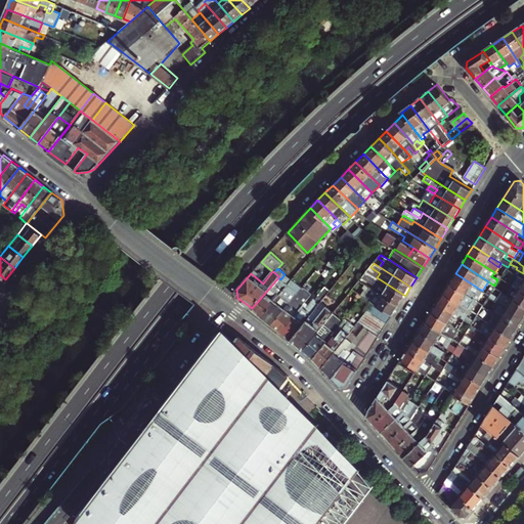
[(399,305),(405,296),(377,277),(366,271),(359,280),(375,290),(399,305)]
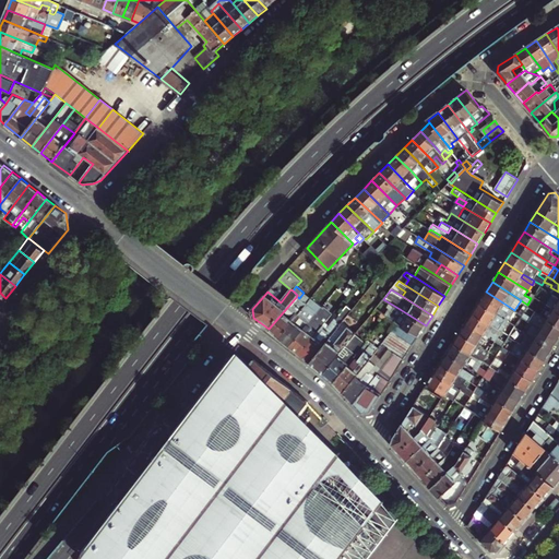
[(515,311),(514,310),(486,292),(479,302),(509,321),(515,311)]
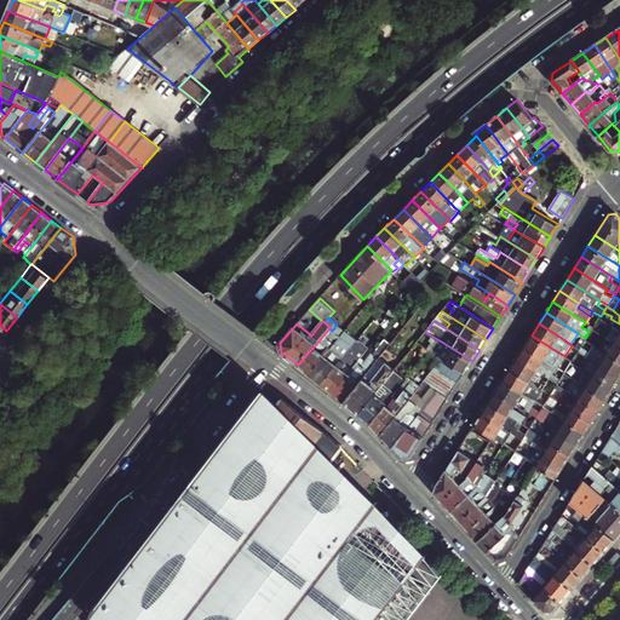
[(619,345),(619,331),(608,323),(604,327),(601,334),(607,338),(619,345)]
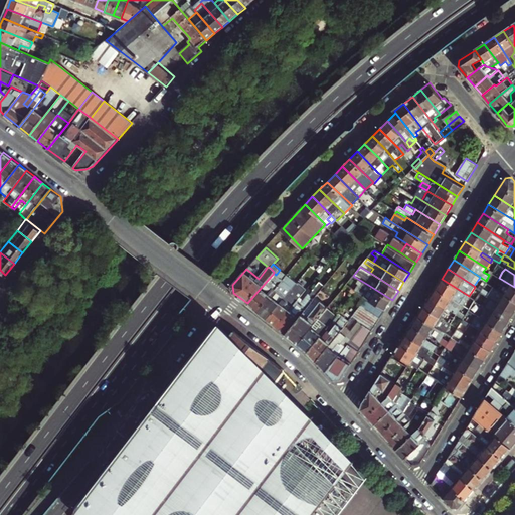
[(247,303),(258,311),(286,276),(287,275),(280,270),(276,275),(274,273),(247,303)]
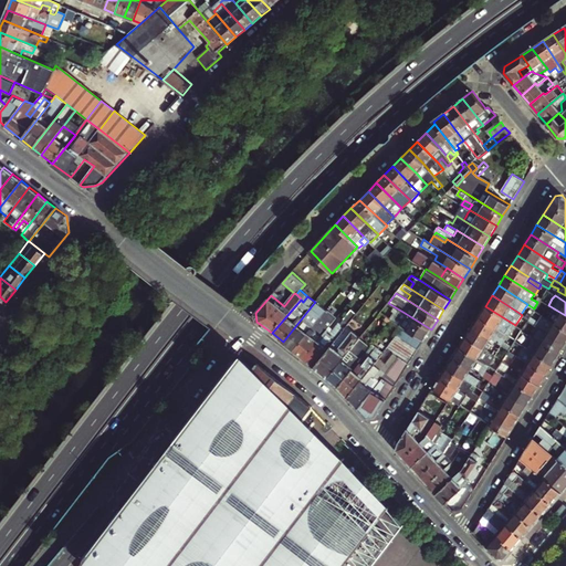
[(283,342),(293,350),(325,312),(314,303),(283,342)]
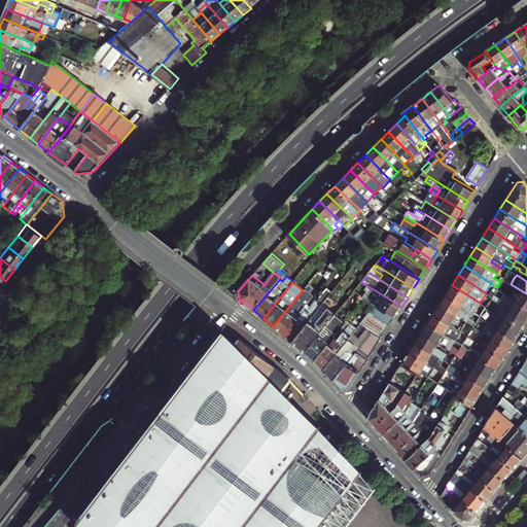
[(395,317),(401,307),(377,291),(361,282),(355,290),(365,299),(375,305),(395,317)]
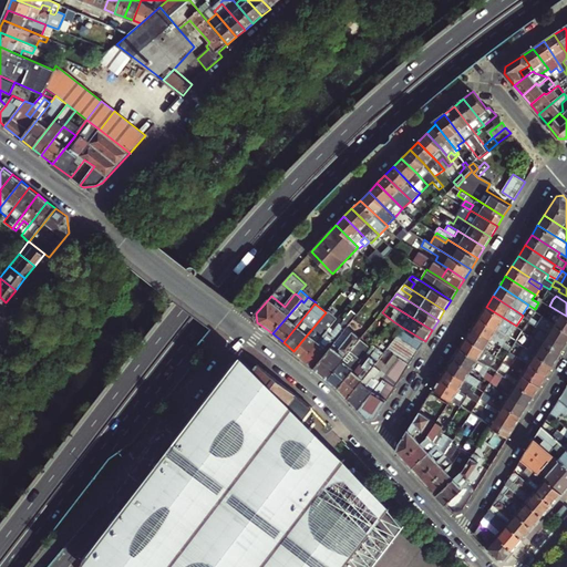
[(509,336),(513,331),(516,326),(486,307),(480,317),(509,336)]
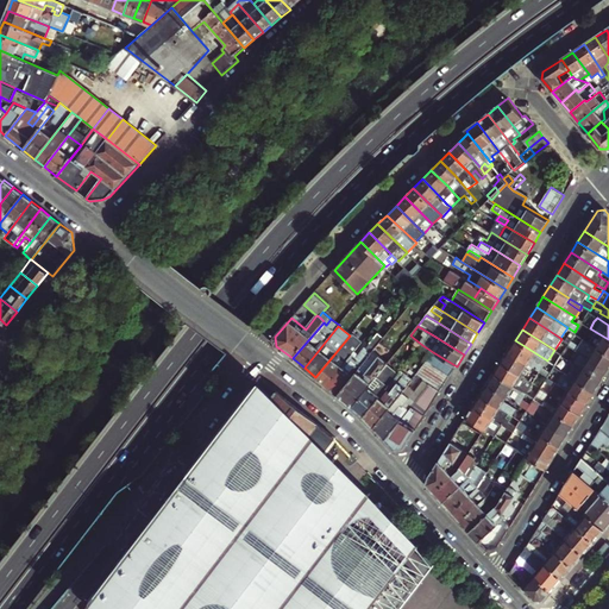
[(608,355),(608,339),(596,332),(589,343),(608,355)]
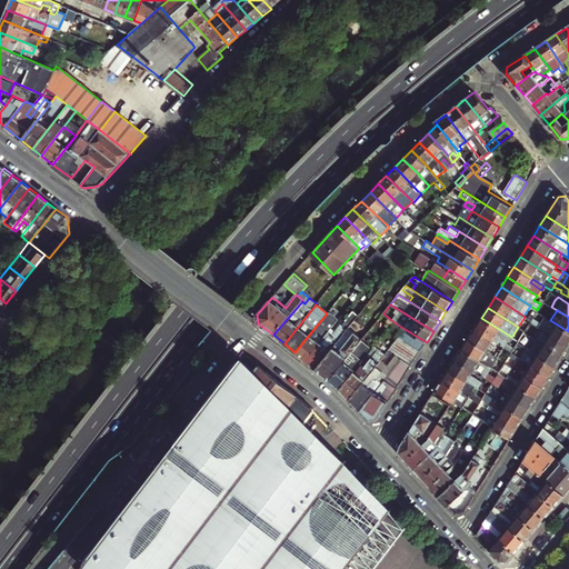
[(306,360),(316,369),(352,325),(359,316),(355,311),(345,323),(347,325),(346,327),(341,325),(333,335),(330,331),(306,360)]
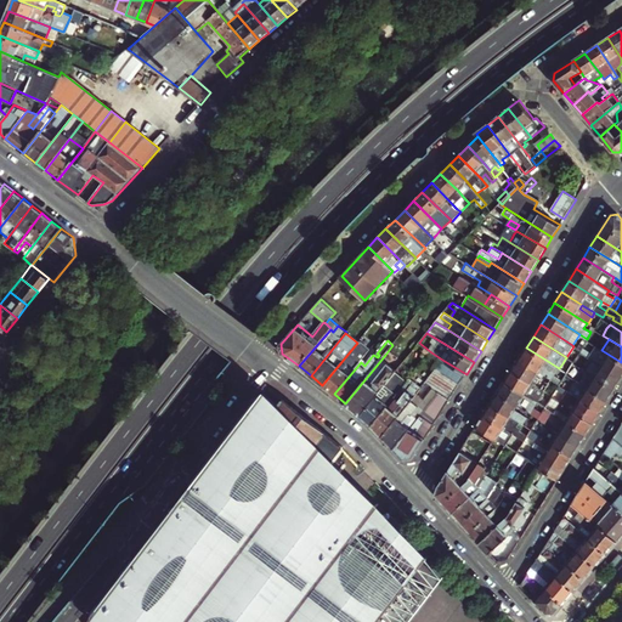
[(334,394),(361,362),(371,350),(358,341),(357,343),(322,385),(334,394)]
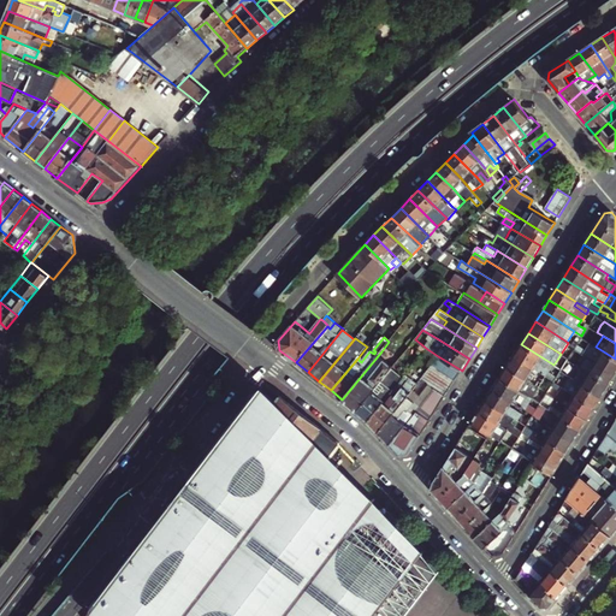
[(575,349),(578,351),(585,339),(582,338),(575,349)]
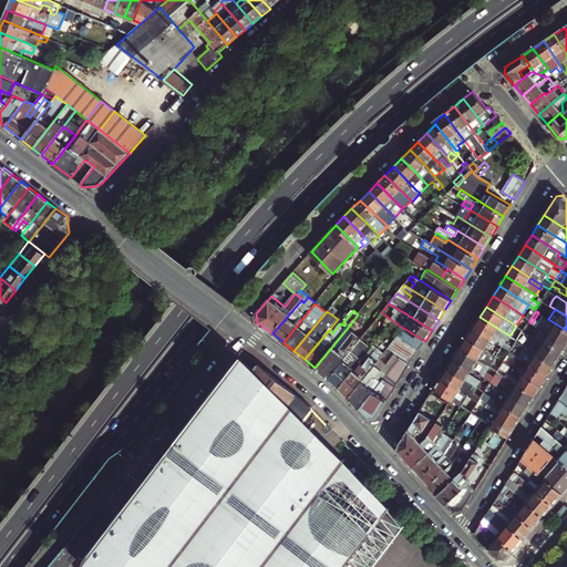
[(566,344),(566,330),(548,319),(543,316),(539,321),(544,325),(550,329),(548,333),(566,344)]
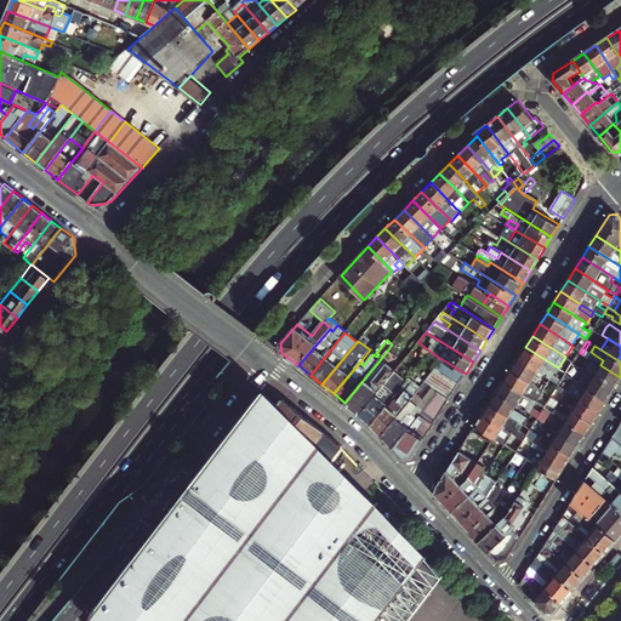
[(554,375),(558,368),(525,347),(518,358),(552,379),(559,385),(562,380),(554,375)]
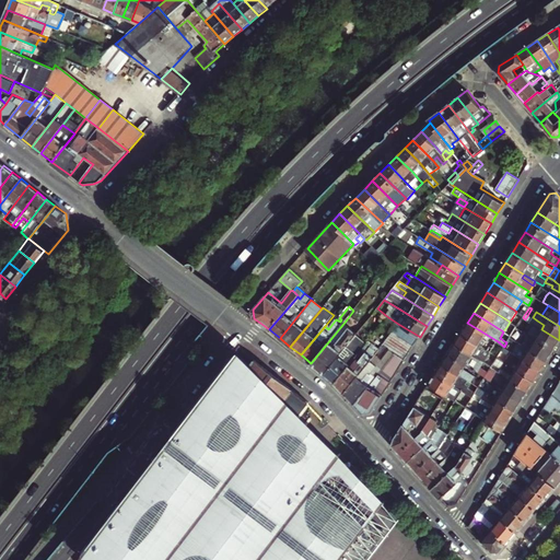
[(553,350),(559,340),(541,329),(534,325),(525,319),(523,317),(520,322),(527,327),(524,331),(553,350)]
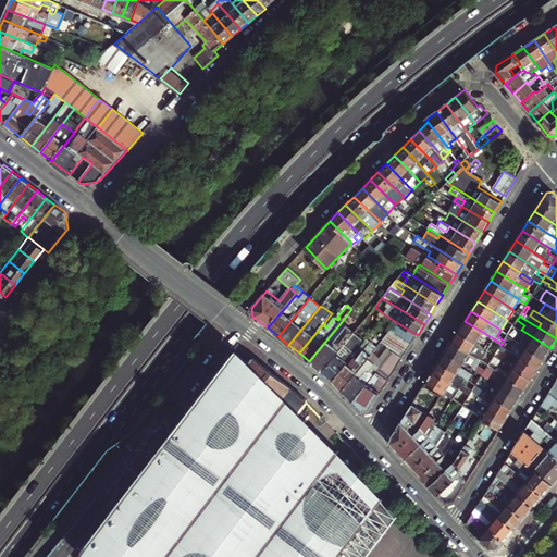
[(309,361),(323,372),(355,333),(358,329),(345,318),(309,361)]
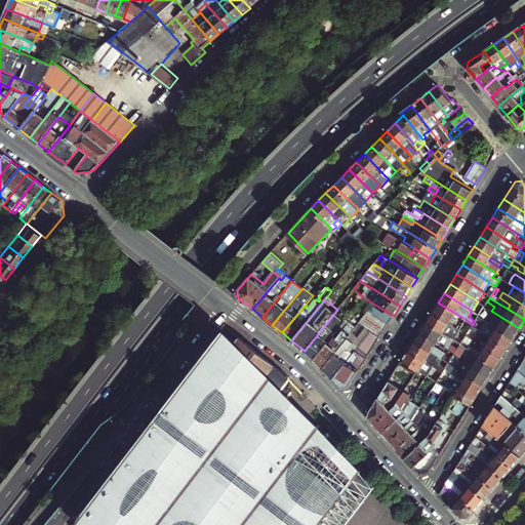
[(462,326),(467,320),(438,303),(432,313),(449,323),(460,330),(467,334),(470,330),(462,326)]
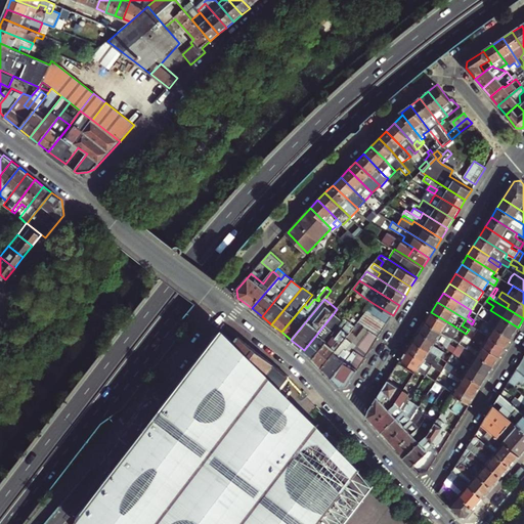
[(388,323),(393,315),(373,303),(367,311),(388,323)]
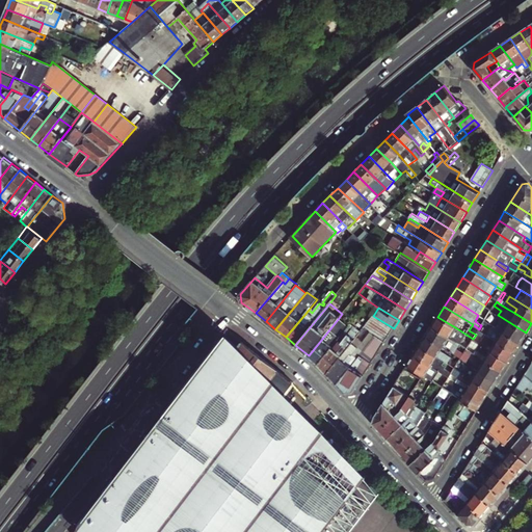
[(520,343),(526,333),(498,315),(497,315),(493,320),(495,321),(493,325),(520,343)]
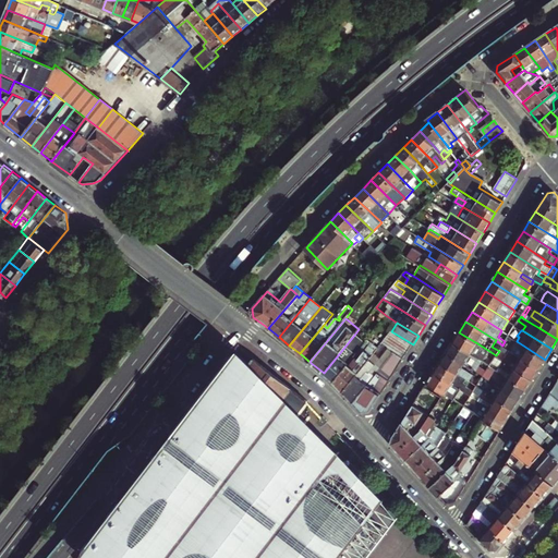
[(393,352),(403,359),(413,344),(391,331),(381,344),(387,348),(393,352)]
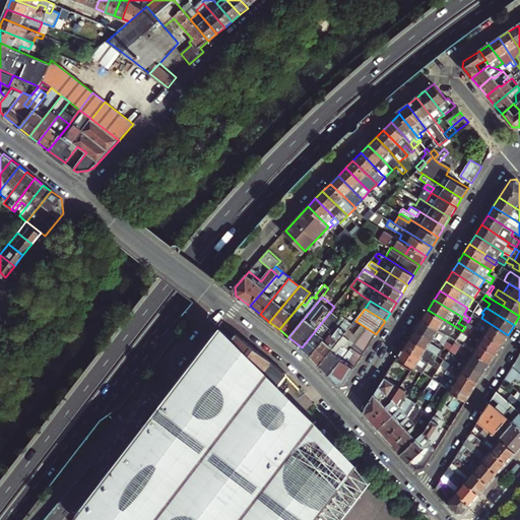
[(456,327),(445,320),(428,310),(423,319),(448,335),(450,336),(456,327)]
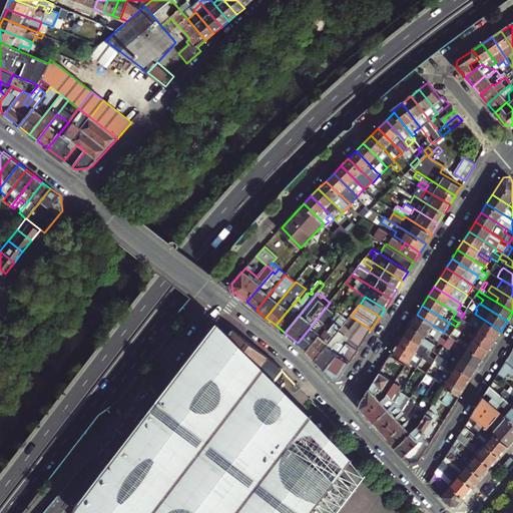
[(298,343),(307,351),(337,315),(327,307),(298,343)]
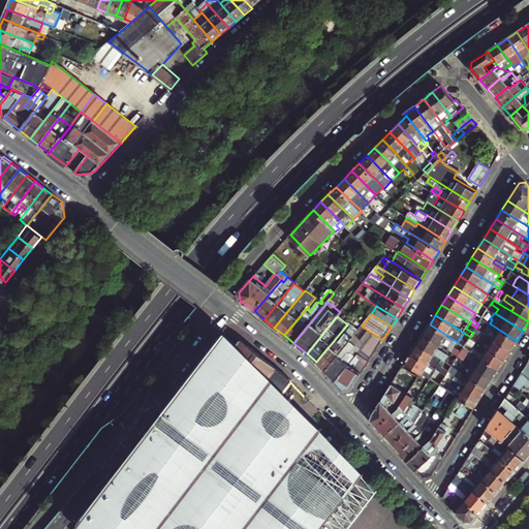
[(510,350),(517,341),(490,323),(488,322),(484,328),(496,336),(494,339),(510,350)]
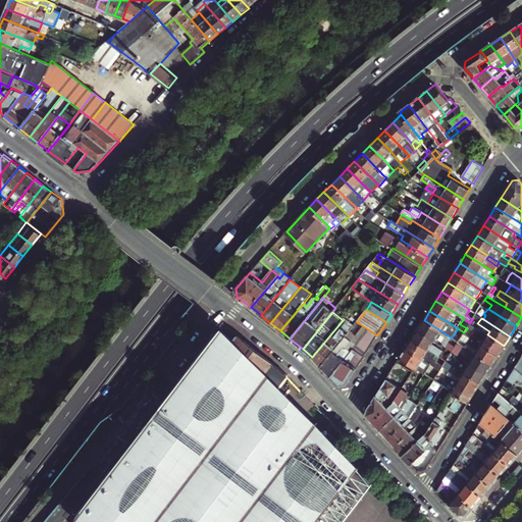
[(315,360),(321,366),(351,330),(354,325),(348,320),(346,322),(343,320),(312,357),(315,360)]
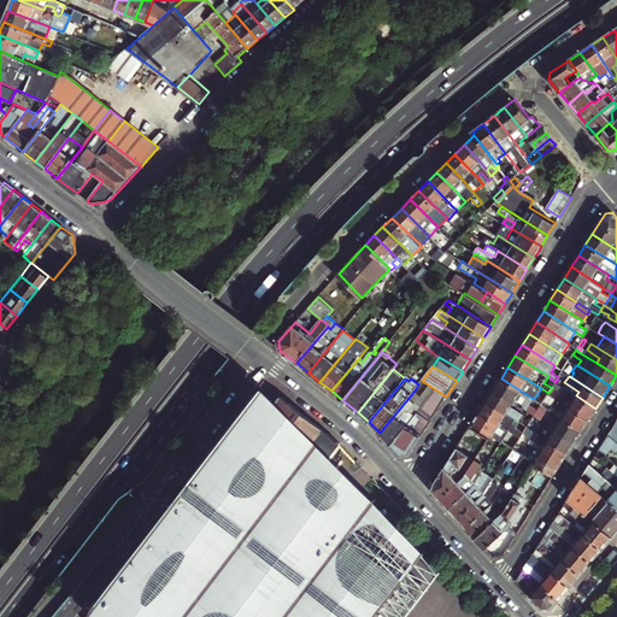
[(530,405),(534,399),(532,398),(501,378),(494,389),(515,403),(529,412),(535,416),(538,411),(539,410),(530,405)]
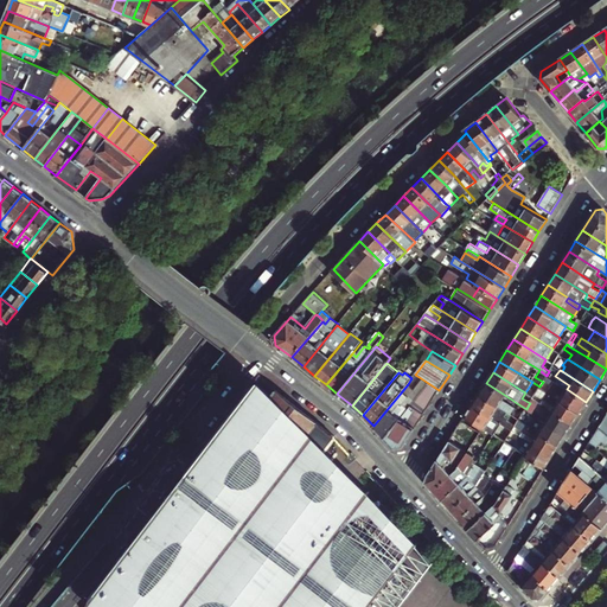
[(580,413),(586,402),(567,389),(547,377),(544,381),(551,385),(550,388),(554,391),(551,395),(580,413)]
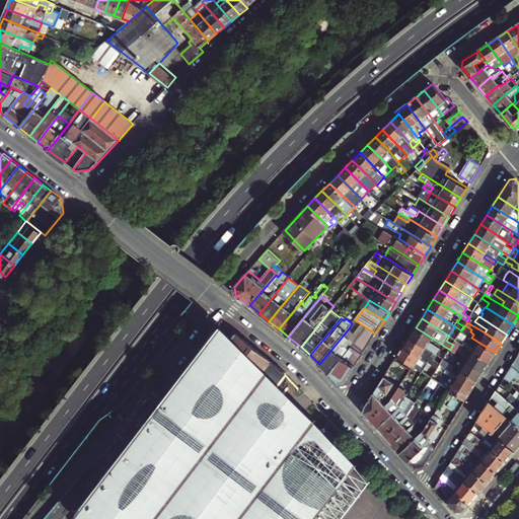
[(319,364),(328,374),(359,337),(366,327),(360,323),(353,331),(349,328),(319,364)]
